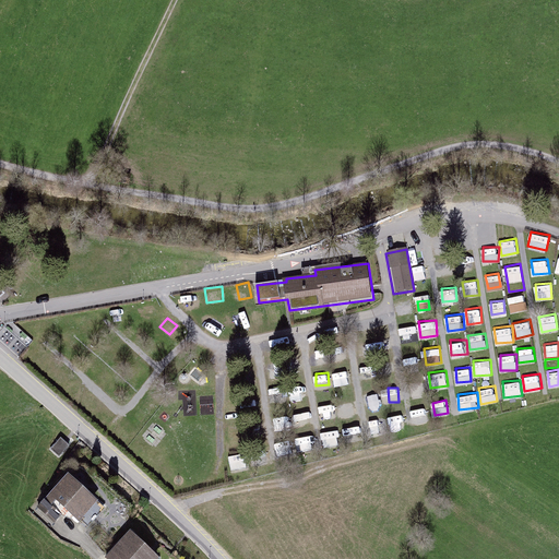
[(426,406),(412,406),(412,419),(426,419),(426,406)]
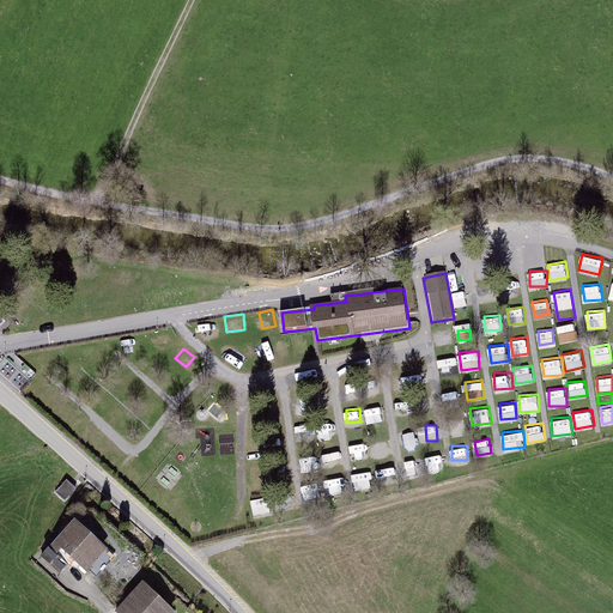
[(78,492),(68,484),(58,497),(68,505),(78,492)]
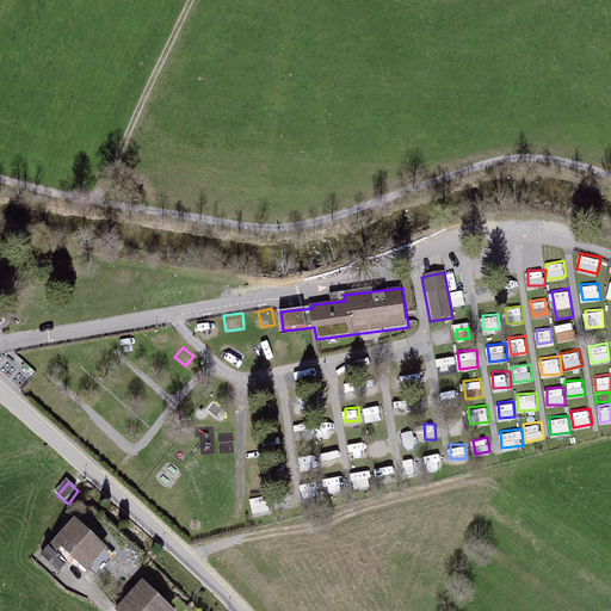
[(264,494),(251,495),(253,512),(265,511),(264,494)]
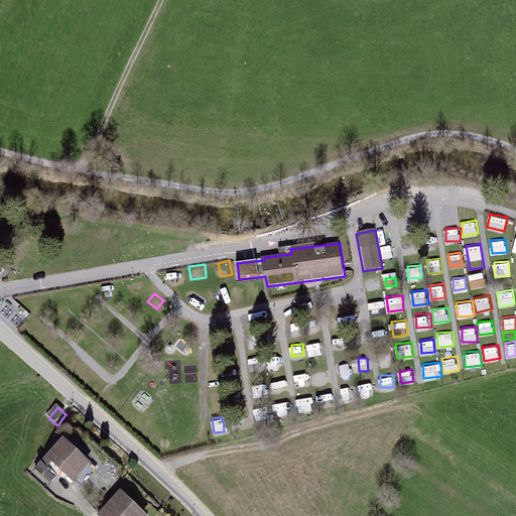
[(98,466),(61,437),(45,458),(82,486),(98,466)]
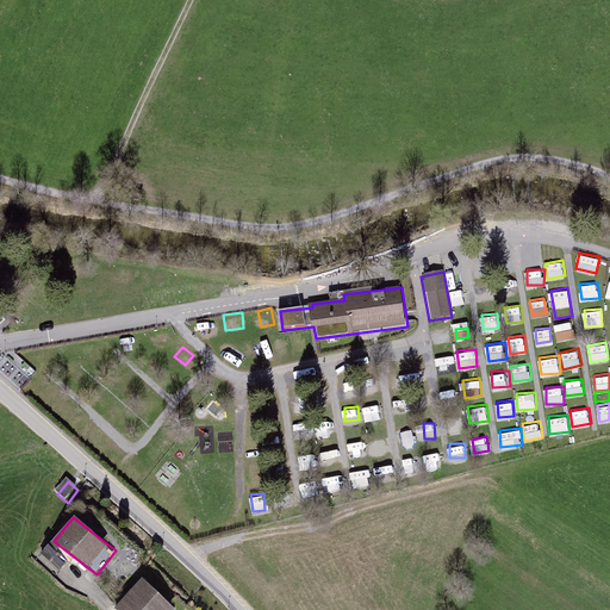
[(166,609),(172,605),(147,578),(118,605),(122,609),(166,609)]
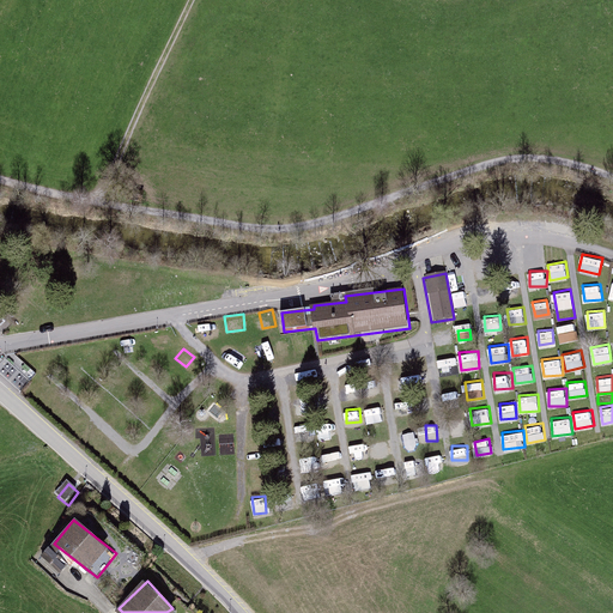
All buildings are outlined.
